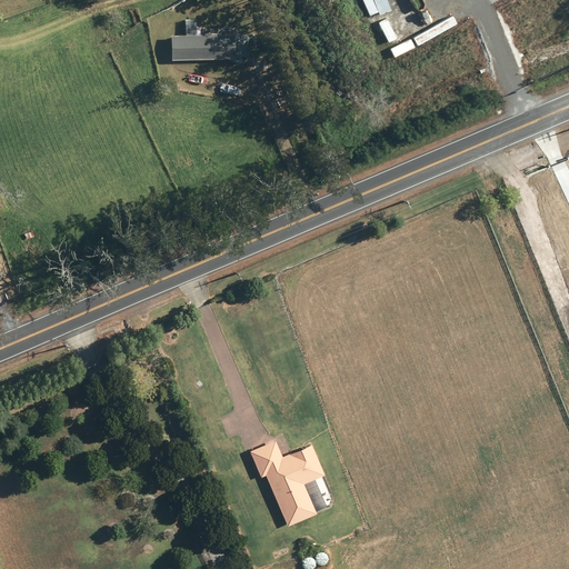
[(369,0),(376,15),(387,10),(381,0),(369,0)]
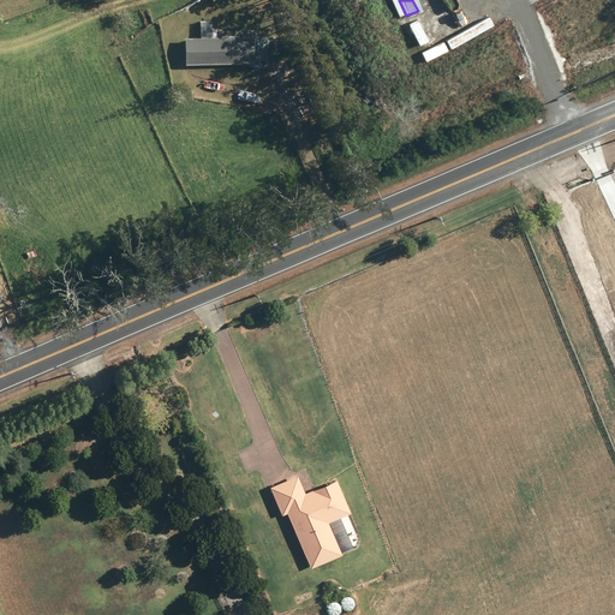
[(485,18),(439,40),(442,48),(489,27),(485,18)]
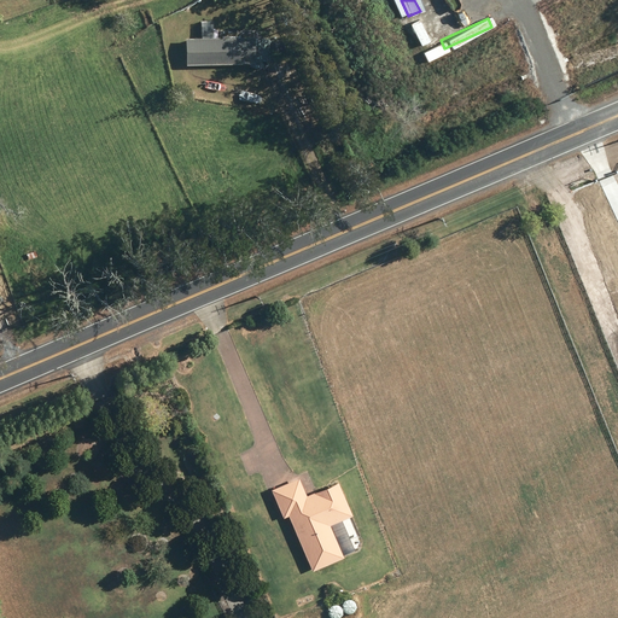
[(254,64),(254,62),(269,60),(268,39),(254,39),(254,36),(184,38),(185,65),(254,64)]
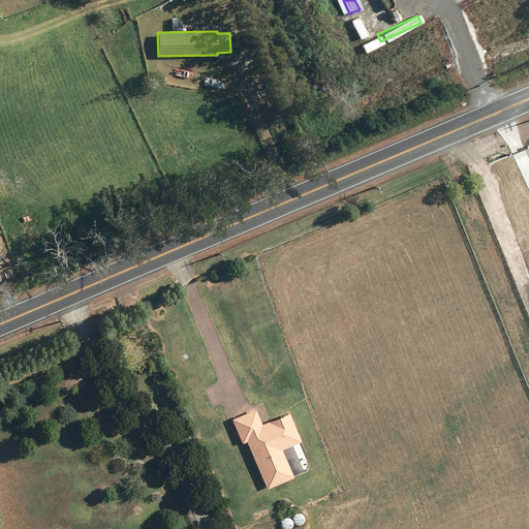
[(377,34),(356,42),(361,50),(380,41),(377,34)]
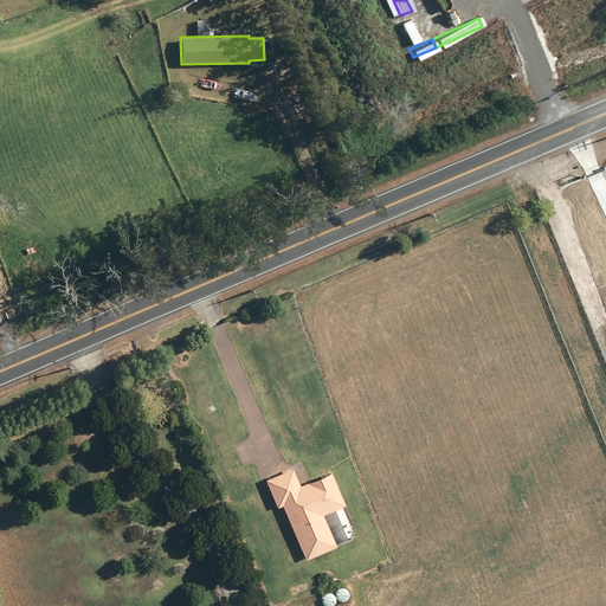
[(336,547),(335,545),(347,540),(334,510),(346,505),(331,472),(300,487),(292,469),(265,481),(277,508),(282,507),(305,561),(336,547)]
